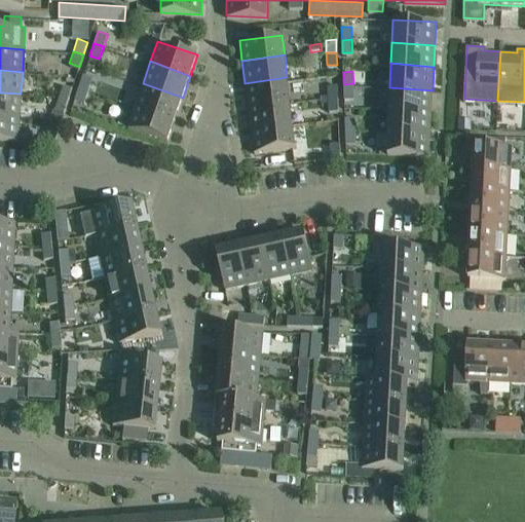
[(83,73),(79,84),(88,88),(92,76),(83,73)]
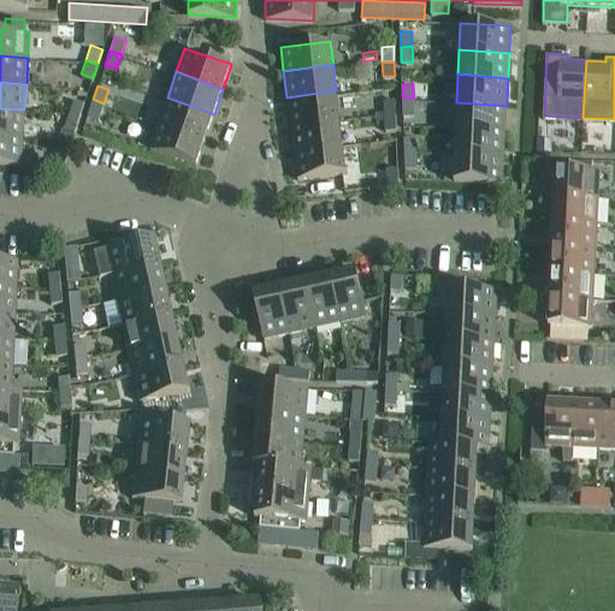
[(287,98),(290,125),(339,119),(336,90),(287,98)]
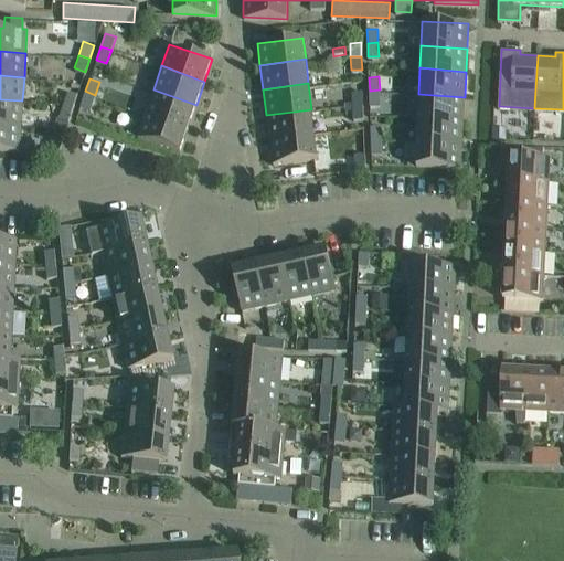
[(67,90),(63,103),(64,103),(68,105),(73,106),(77,93),(67,90)]
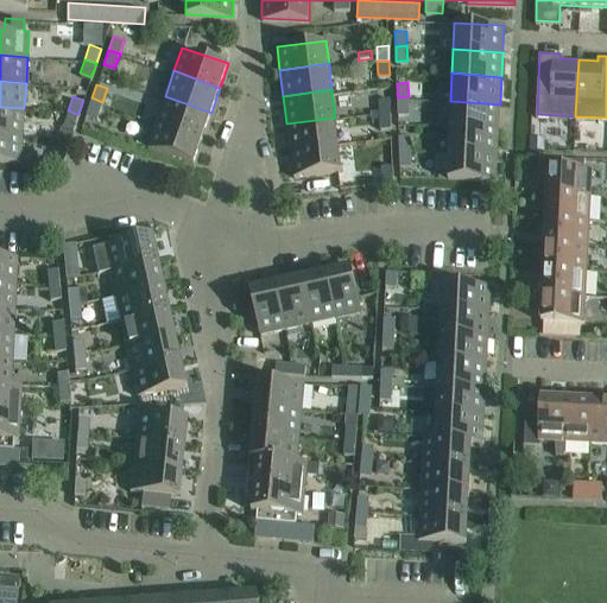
[(165,96),(157,120),(203,135),(212,113),(165,96)]
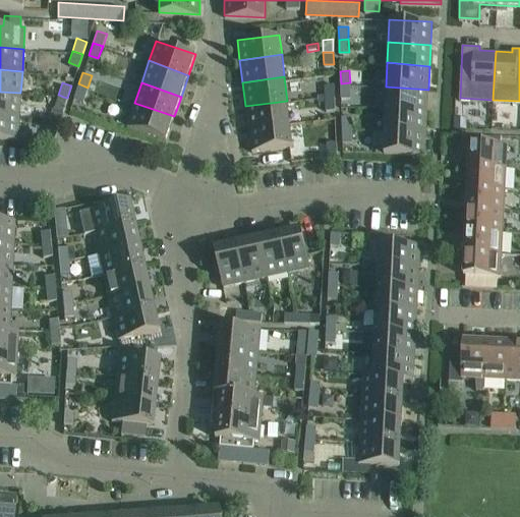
[(325,83),(325,96),(335,96),(334,82),(325,83)]
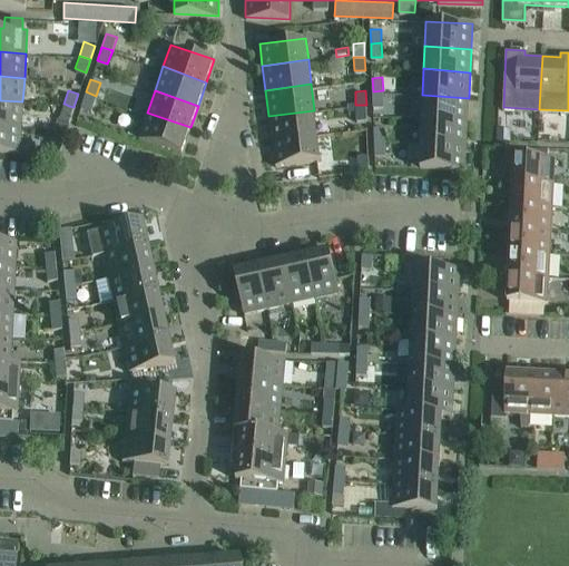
[(383,105),(383,90),(373,91),(373,106),(383,105)]
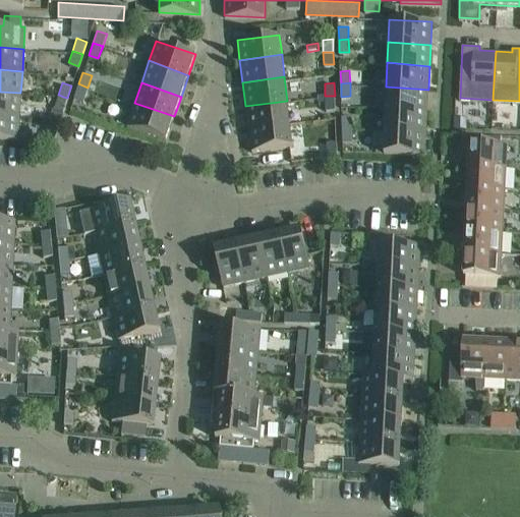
[(83,100),(88,88),(78,83),(74,97),(83,100)]
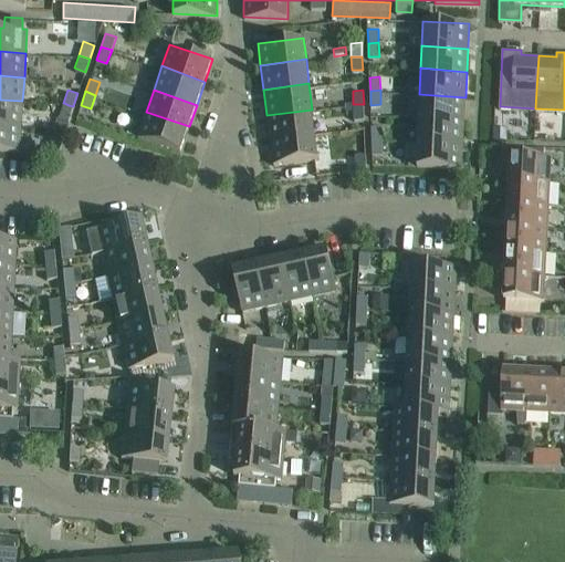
[(419,94),(418,118),(464,122),(466,97),(419,94)]
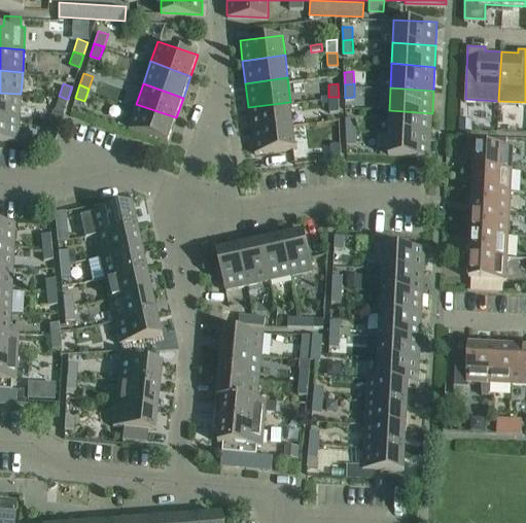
[(0,93),(0,114),(21,116),(22,94),(21,94),(0,93)]
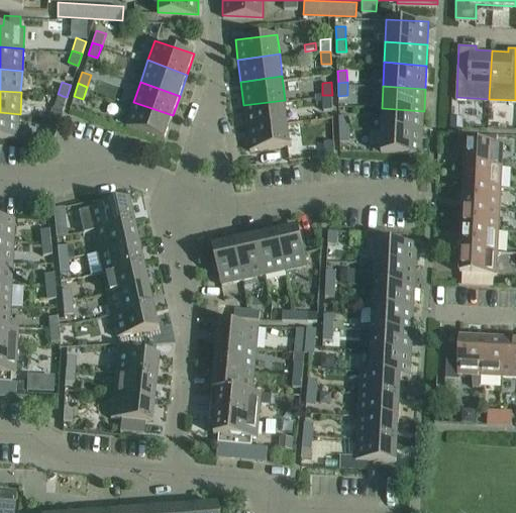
[(49,115),(59,119),(63,109),(63,108),(67,97),(63,96),(59,94),(58,94),(54,105),(53,105),(49,115)]
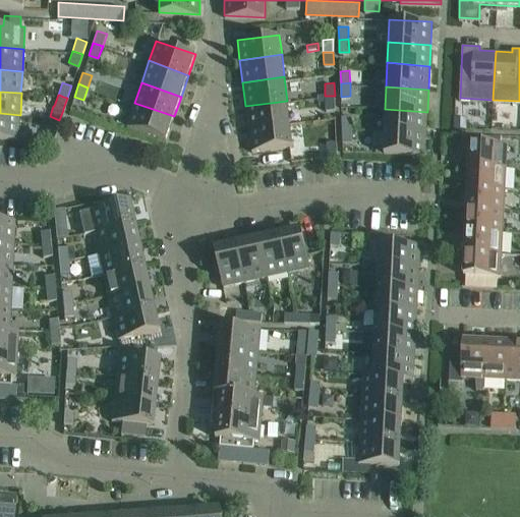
[(335,108),(335,96),(325,96),(326,109),(335,108)]
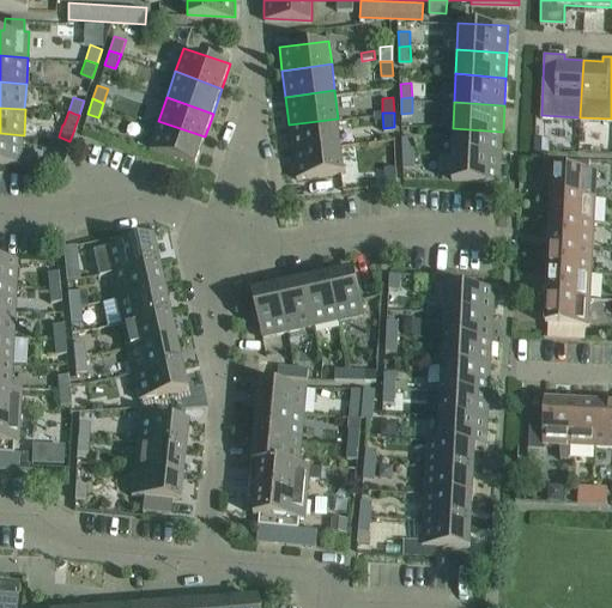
[(289,125),(292,151),(341,144),(338,119),(289,125)]
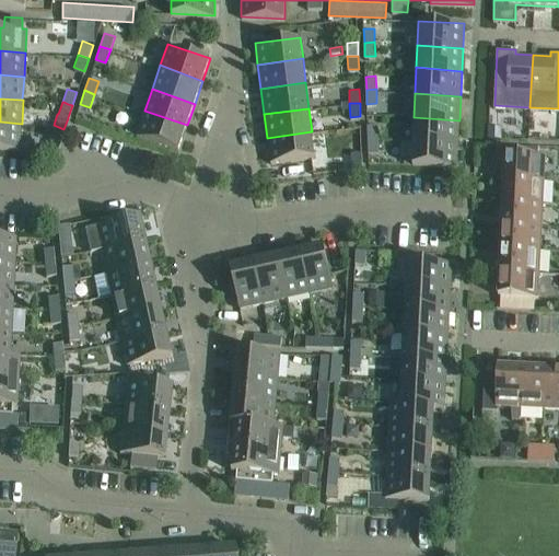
[(179,149),(187,125),(144,111),(136,134),(179,149)]
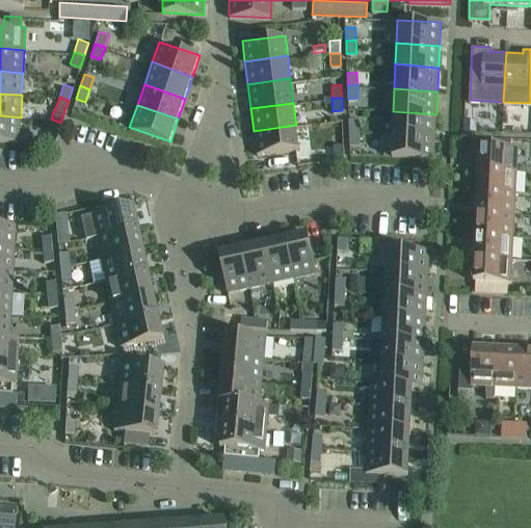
[(393,111),(392,134),(435,138),(436,114),(393,111)]
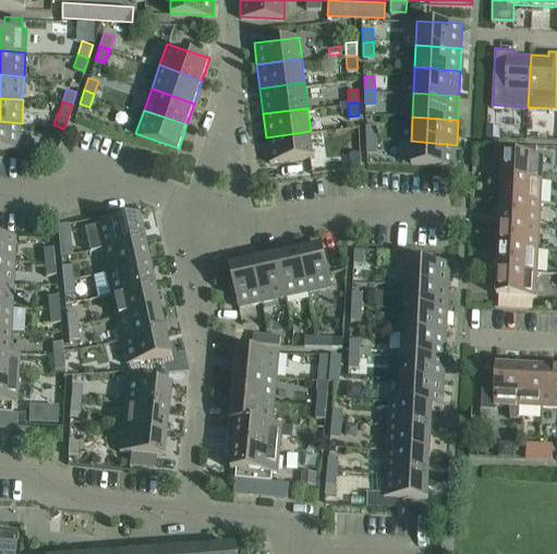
[(0,146),(20,147),(22,123),(0,121),(0,146)]
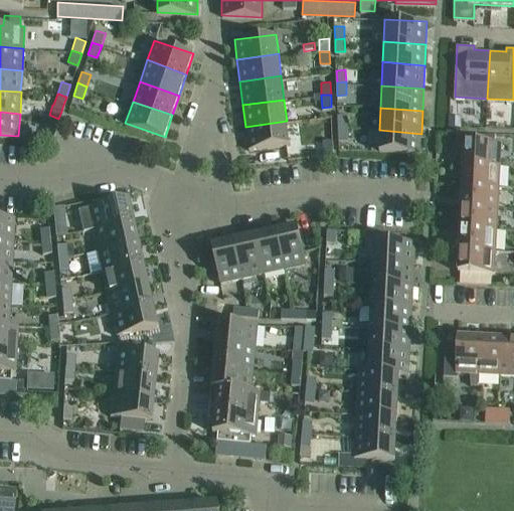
[(450,113),(449,124),(451,124),(461,125),(462,113),(450,113)]
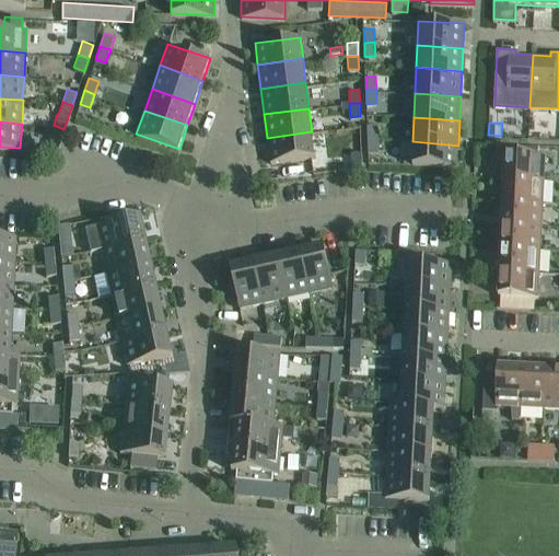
[(368,124),(368,136),(377,135),(377,124),(368,124)]
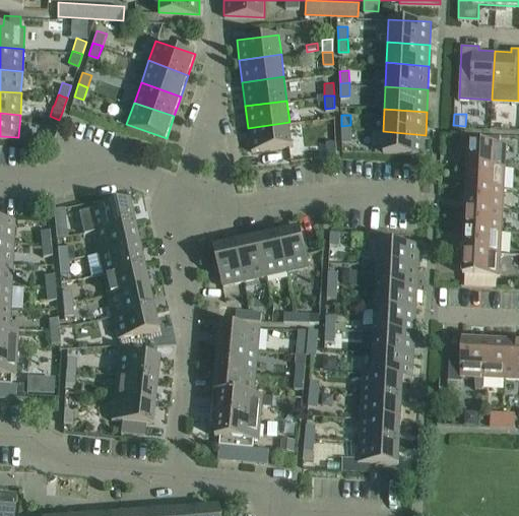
[(293,144),(289,122),(248,128),(250,149),(293,144)]
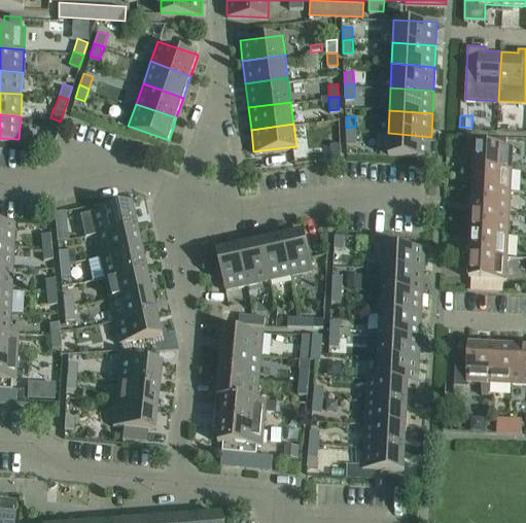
[(356,141),(355,127),(346,128),(347,142),(356,141)]
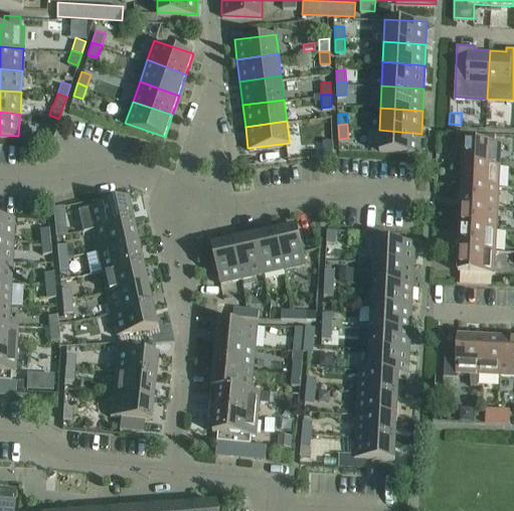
[(46,125),(42,137),(51,140),(55,128),(46,125)]
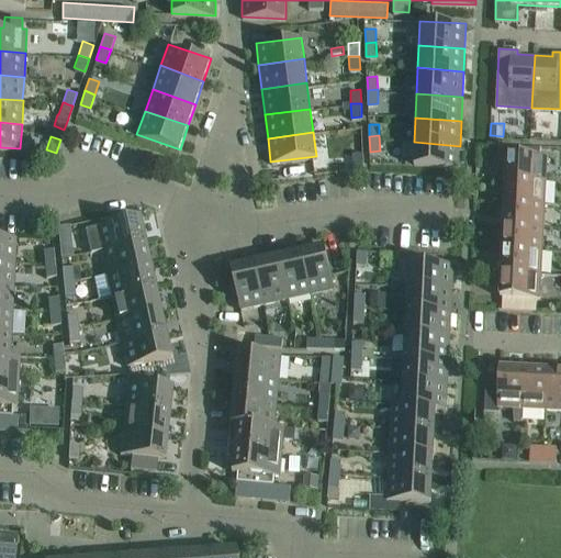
[(459,166),(460,146),(414,142),(413,164),(459,166)]
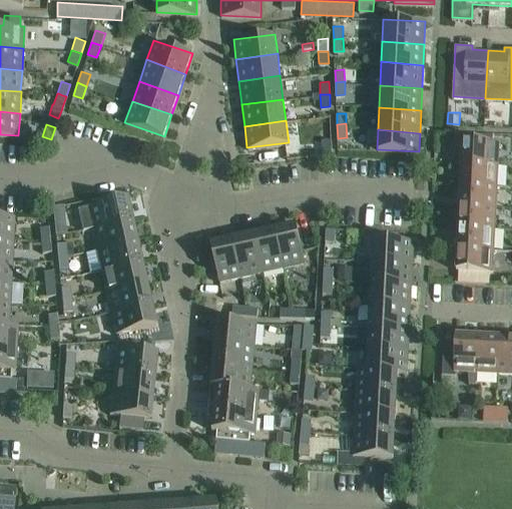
[(322,138),(322,151),(332,150),(332,138),(322,138)]
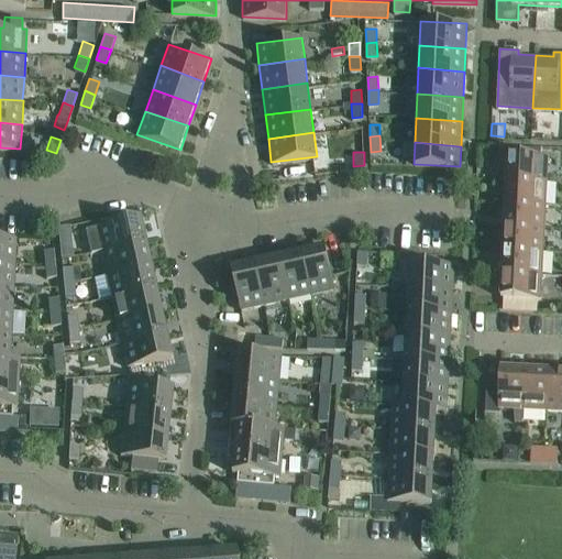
[(507,152),(506,176),(548,178),(549,154),(507,152)]
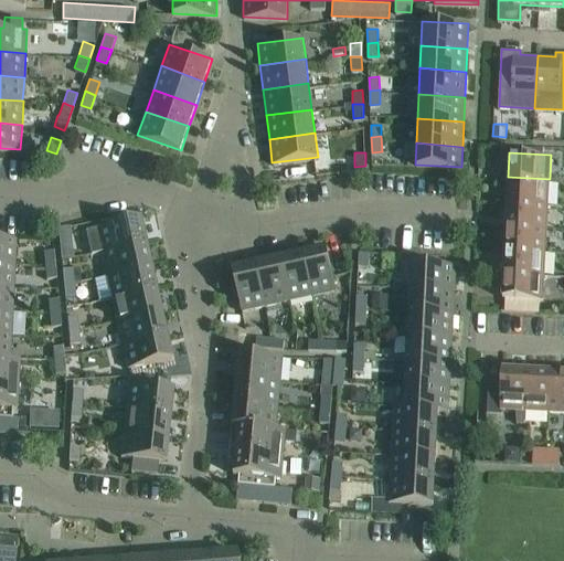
[(508,177),(507,201),(549,203),(550,179),(508,177)]
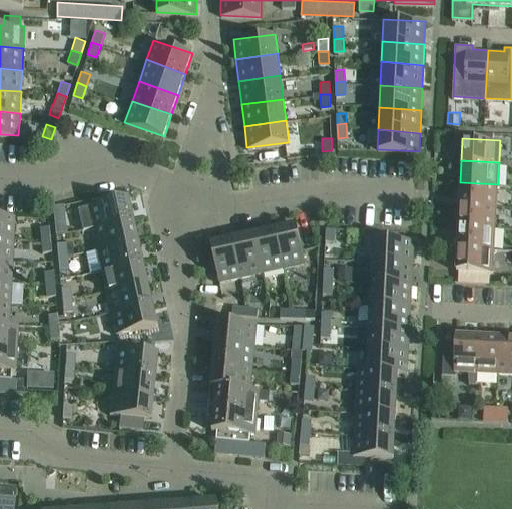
[(460,182),(459,203),(497,205),(498,184),(460,182)]
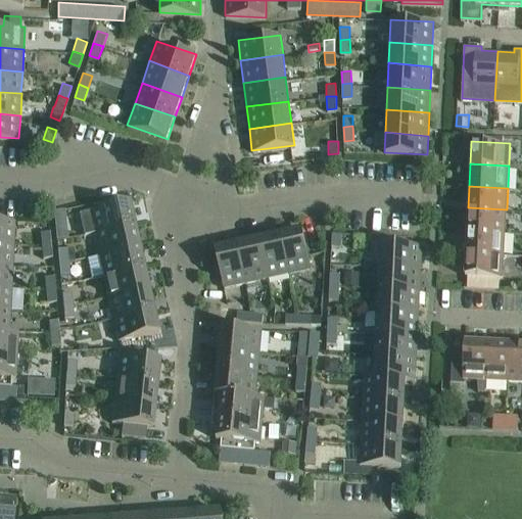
[(86,231),(93,229),(93,231),(133,222),(127,198),(81,210),(86,231)]
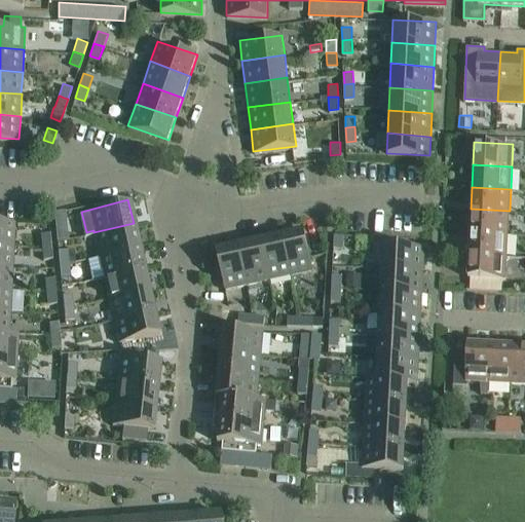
[(64,209),(54,210),(55,223),(65,221),(64,209)]
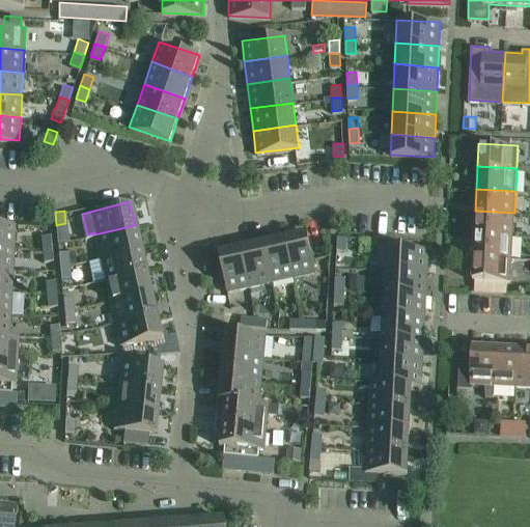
[(475,211),(474,232),(512,234),(514,213),(475,211)]
